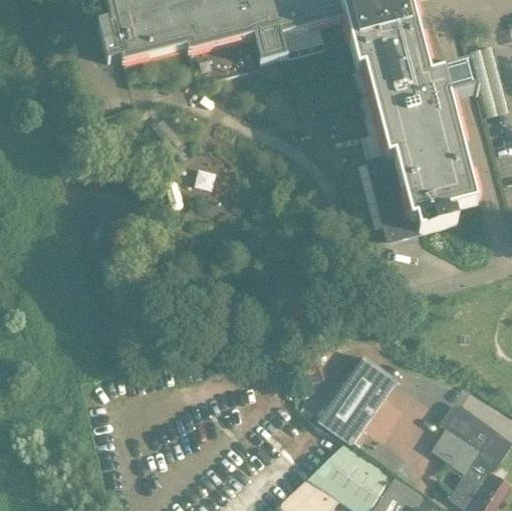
[(108,22),(98,25),(109,63),(121,60),(122,59),(123,64),(188,47),(189,54),(241,40),(243,40),(254,37),(255,38),(261,62),(261,65),(270,62),(279,60),(288,58),(287,55),(282,37),(282,36),(282,35),(293,32),(294,33),(295,32),(295,31),(306,28),(306,30),(308,29),(307,28),(319,25),(319,26),(321,26),(320,25),(332,22),(332,23),(333,22),(333,21),(344,18),(344,19),(346,19),(349,30),(347,31),(348,32),(350,32),(353,43),(351,44),(351,45),(353,45),(356,56),(354,57),(355,58),(356,58),(359,69),(358,69),(358,71),(366,69),(369,80),(367,80),(368,82),(370,81),(373,93),(371,93),(371,94),(373,94),(376,105),(374,106),(374,107),(376,107),(379,118),(377,118),(378,120),(380,119),(382,132),(381,132),(381,134),(384,133),(387,145),(385,145),(385,146),(387,146),(390,157),(368,163),(386,229),(416,221),(420,233),(420,234),(422,234),(458,224),(456,214),(451,215),(451,213),(451,212),(477,205),(477,203),(475,203),(472,192),(474,192),(473,190),(472,191),(469,179),(470,179),(470,177),(469,178),(465,166),(467,166),(467,165),(465,165),(462,154),(464,153),(463,152),(461,152),(458,141),(460,141),(460,139),(458,140),(455,128),(457,128),(457,125),(455,126),(452,114),(454,114),(453,113),(452,113),(449,102),(450,101),(479,94),(471,67),(443,74),(431,77),(417,27),(416,27),(413,16),(414,15),(414,14),(412,14),(409,3),(411,3),(411,1),(409,1),(408,0),(106,0),(113,25),(109,26),(108,22)]
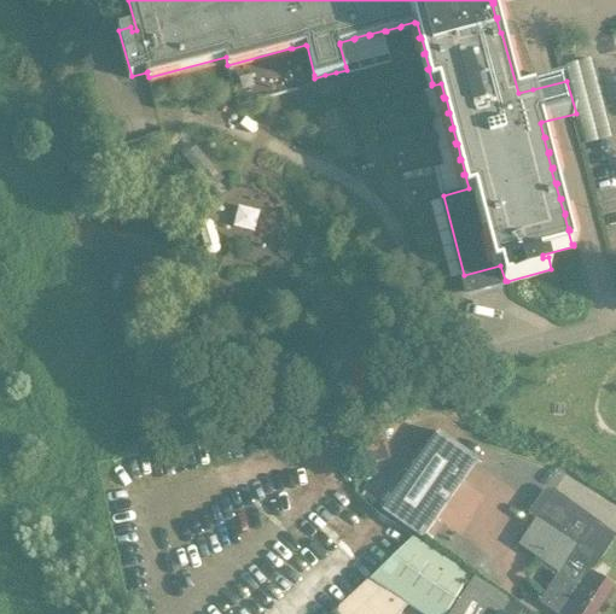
[(187,151),(185,153),(213,186),(218,182),(225,176),(197,142),(193,146),(187,151)]
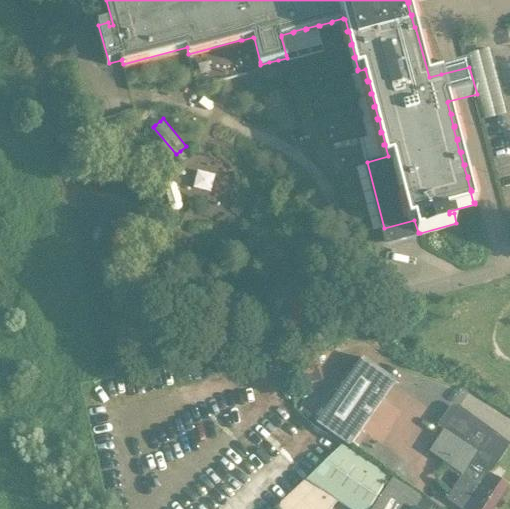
[(167,183),(165,187),(171,207),(175,209),(179,209),(183,206),(184,203),(178,183),(174,181),(170,181),(167,183)]
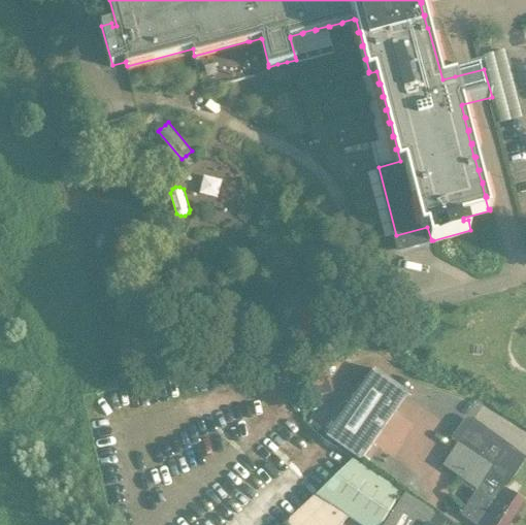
[(334,391),(330,364),(304,369),(308,395),(334,391)]
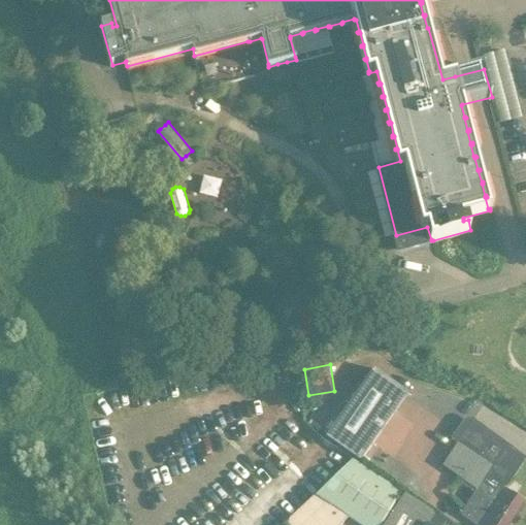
[(327,434),(362,459),(411,391),(375,366),(327,434)]
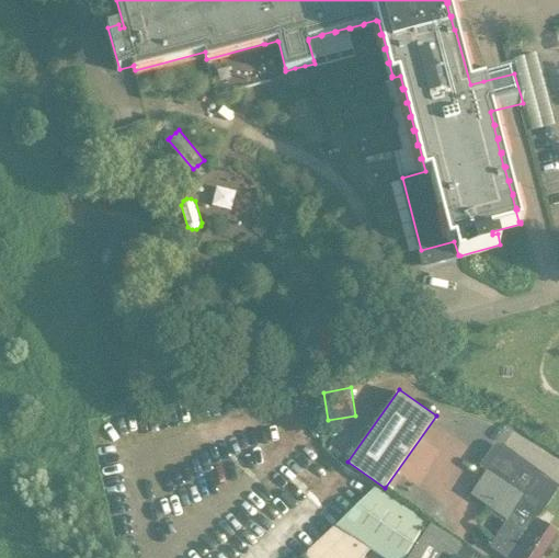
[(536,517),(557,487),(502,447),(500,455),(495,471),(494,470),(489,480),(481,494),(506,512),(504,515),(509,519),(492,545),(512,557),(540,557),(558,532),(536,517)]
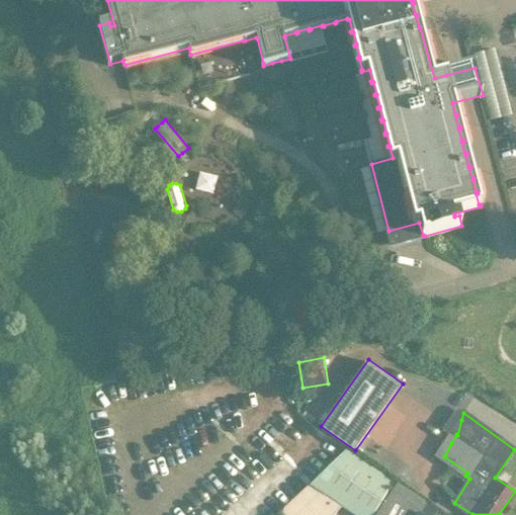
[(279,514),(334,514),(343,505),(357,514),(373,514),(395,482),(347,448),(279,514)]
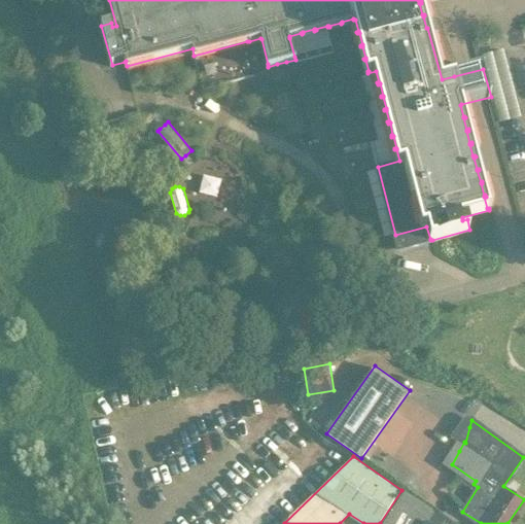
[(429,523),(427,522),(434,511),(403,488),(401,490),(380,523),(429,523)]
